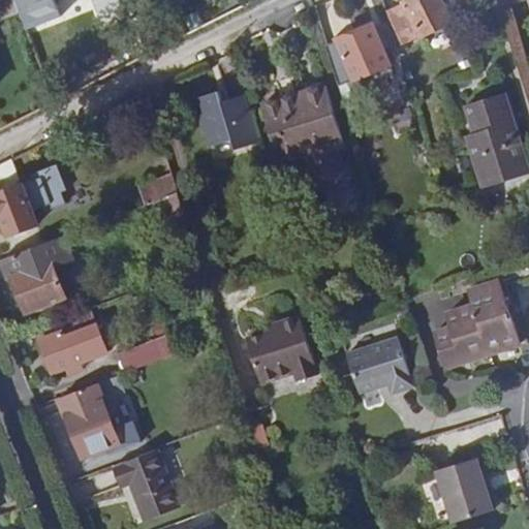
[(18,0),(0,0),(0,2),(6,19),(23,12),(18,0)]
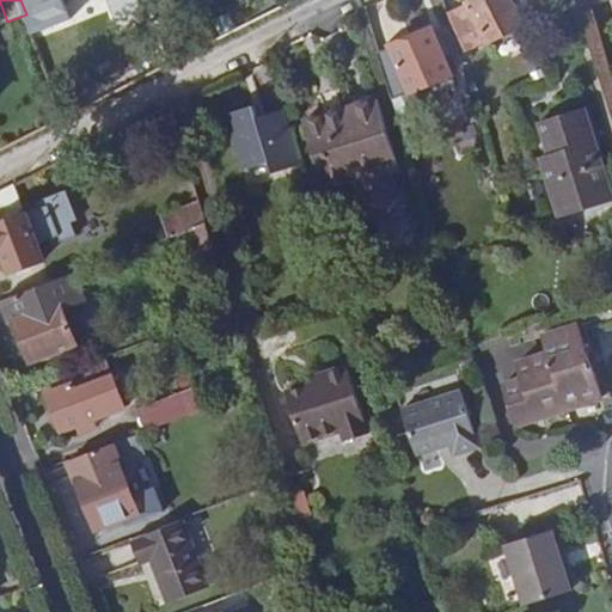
[(446,0),(452,20),(465,18),(460,0),(446,0)]
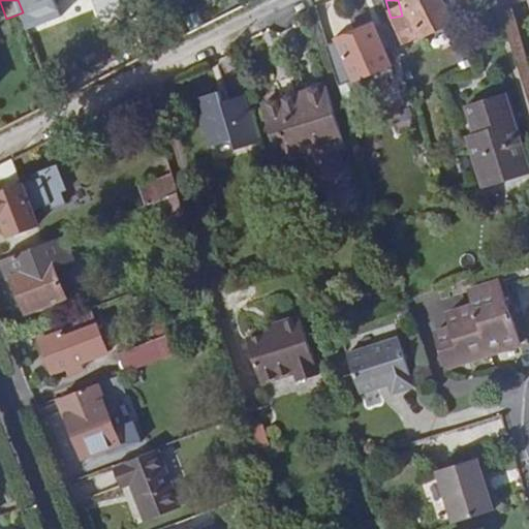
[(441,0),(413,0),(407,3),(425,38),(454,23),(441,0)]
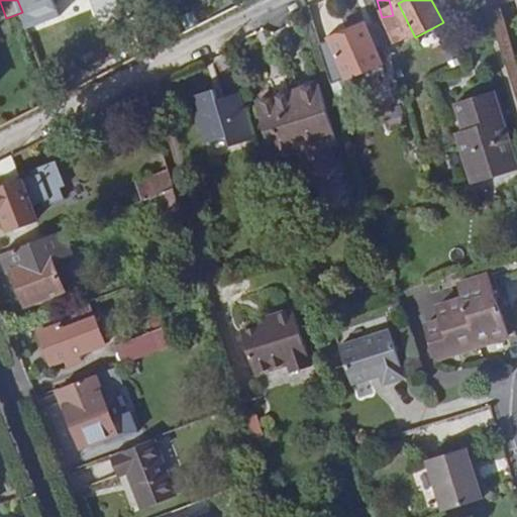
[(190,32),(180,13),(174,15),(184,35),(190,32)]
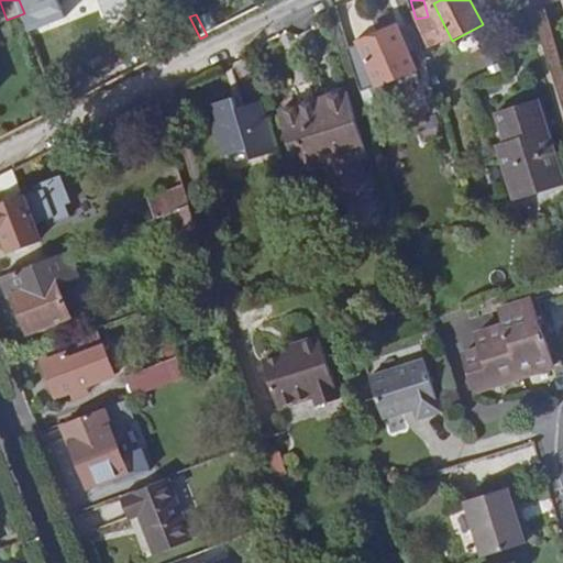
[(398,29),(360,44),(376,89),(414,75),(398,29)]
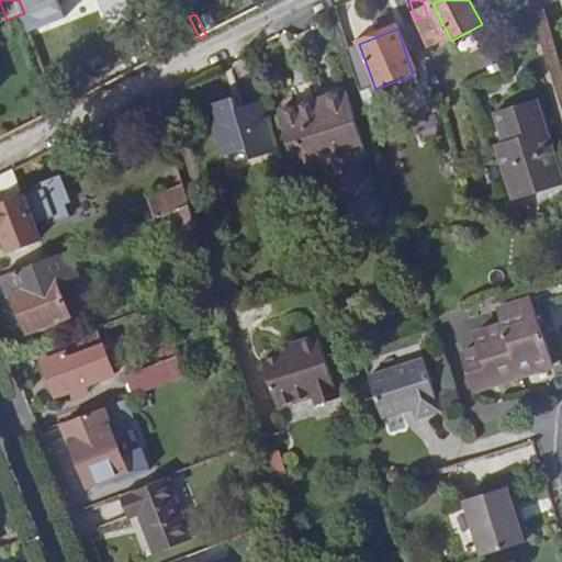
[(49,107),(59,102),(53,85),(43,88),(49,107)]
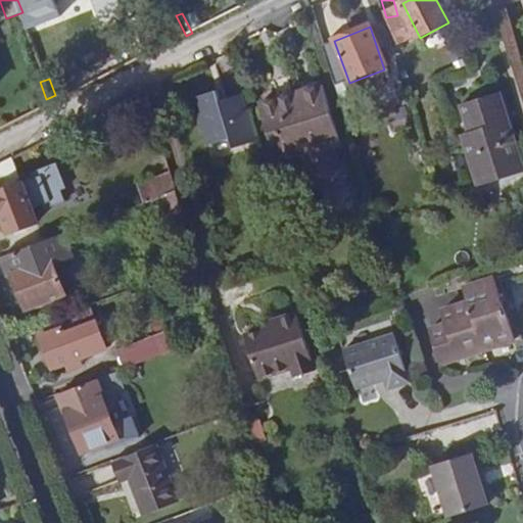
[(233,143),(256,136),(243,92),(222,99),(217,86),(192,93),(206,139),(229,133),(233,143)]
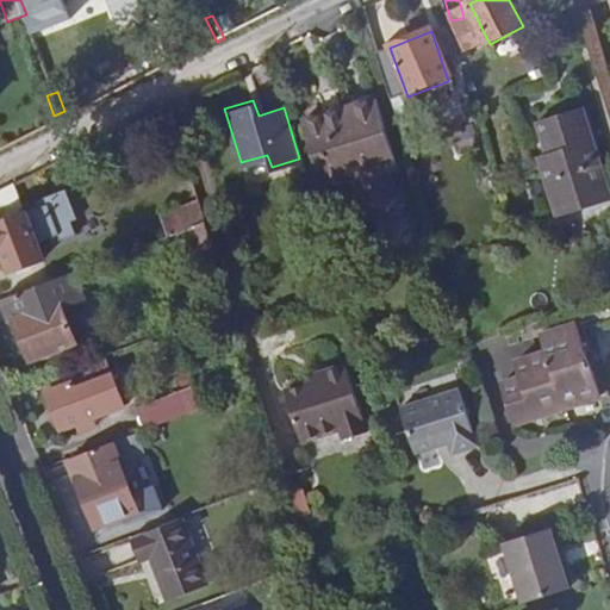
[(379,101),(305,123),(325,188),(355,180),(366,216),(399,205),(387,169),(398,166),(379,101)]
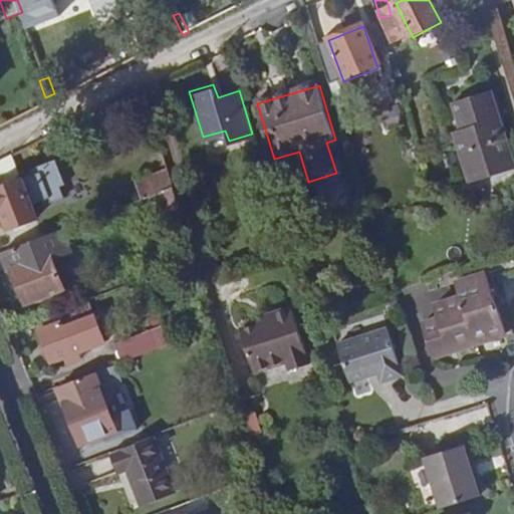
[(513,165),(493,92),(457,103),(471,150),(464,153),(474,186),(513,175),(513,165)]
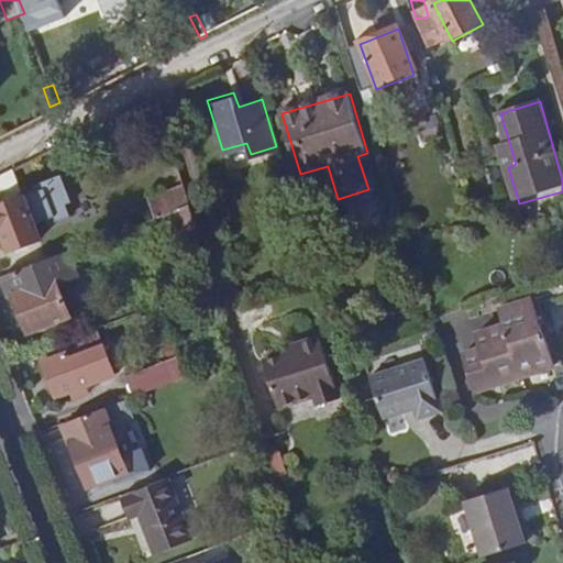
[(15,169),(0,177),(0,233),(3,232),(11,252),(42,240),(15,169)]
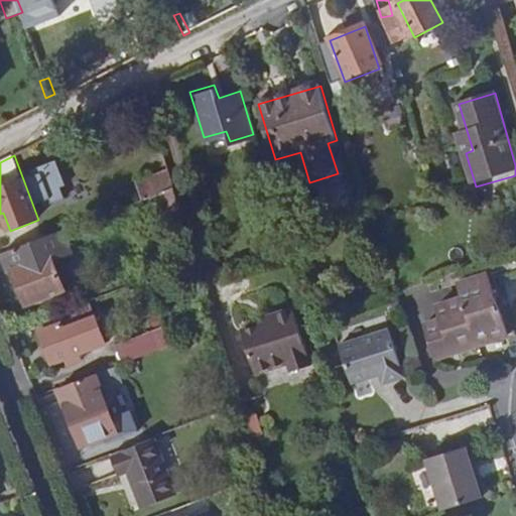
[(36,206),(63,202),(56,162),(30,167),(36,206)]
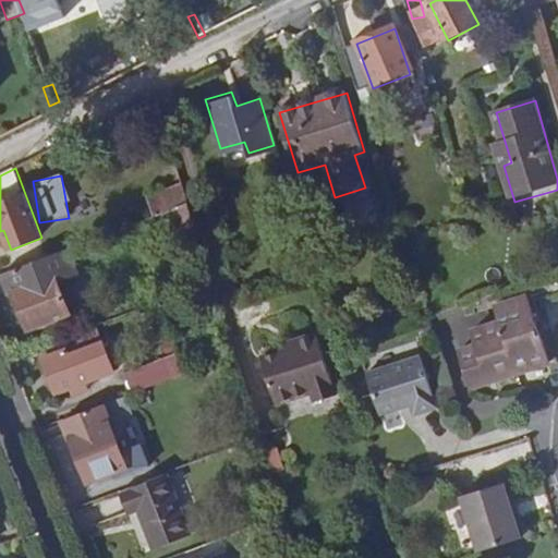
[(157,213),(159,211),(189,201),(183,181),(150,195),(157,213)]
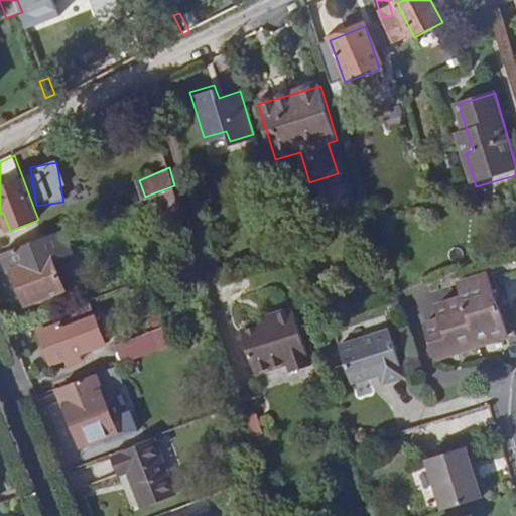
[(154,213),(180,204),(174,185),(147,196),(154,213)]
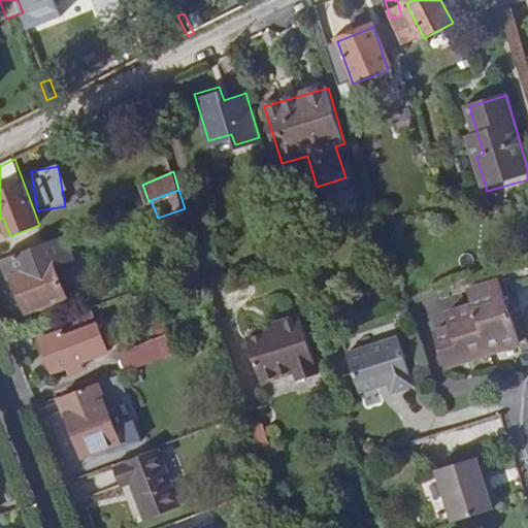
[(63,234),(3,258),(11,278),(15,275),(29,312),(68,297),(56,267),(73,260),(63,234)]
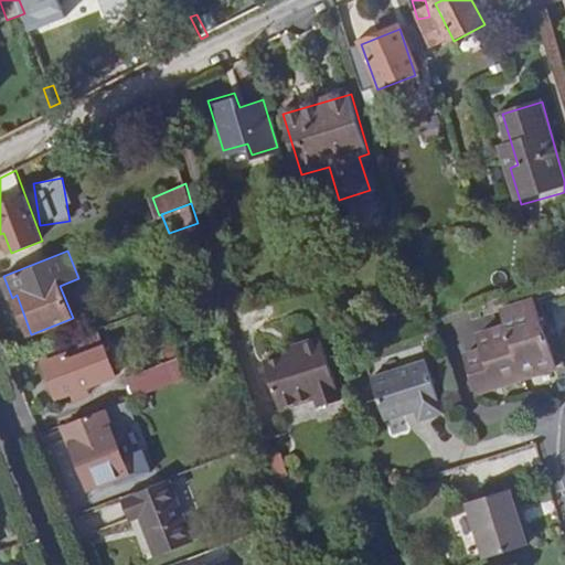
[(519,380),(556,369),(547,341),(535,301),(503,312),(507,327),(504,328),(519,380)]
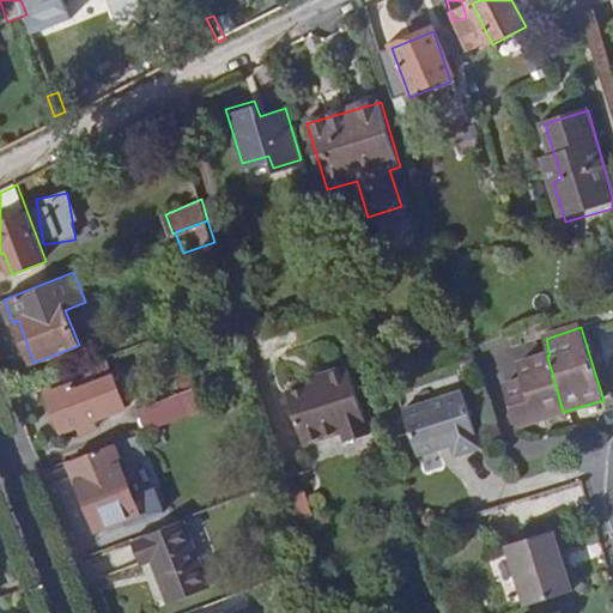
[(516,426),(563,412),(547,356),(519,365),(523,380),(504,386),(516,426)]
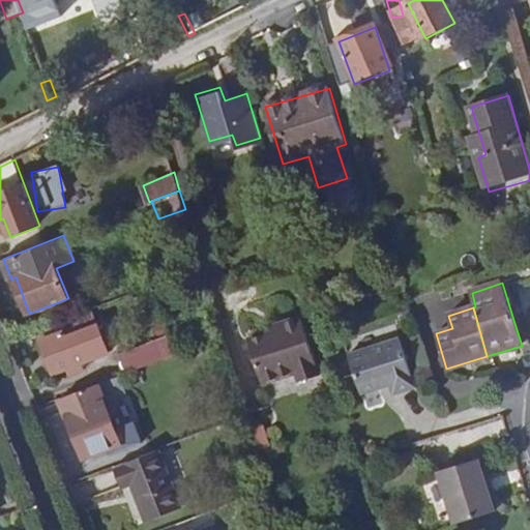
[(302,318),(282,323),(284,329),(270,333),(251,340),(264,384),(296,374),(300,383),(320,377),(302,318)]
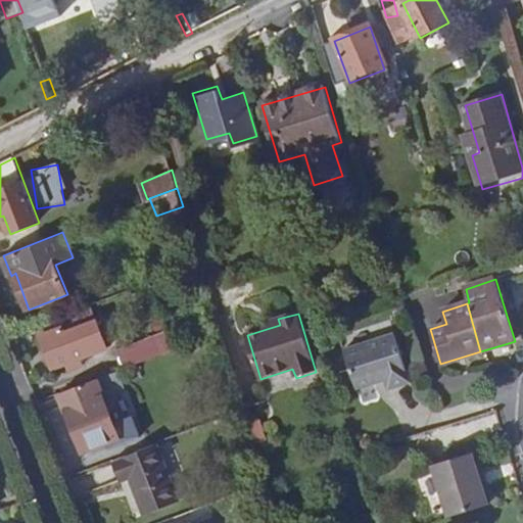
[(41,335),(54,369),(108,347),(97,319),(66,331),(64,327),(41,335)]
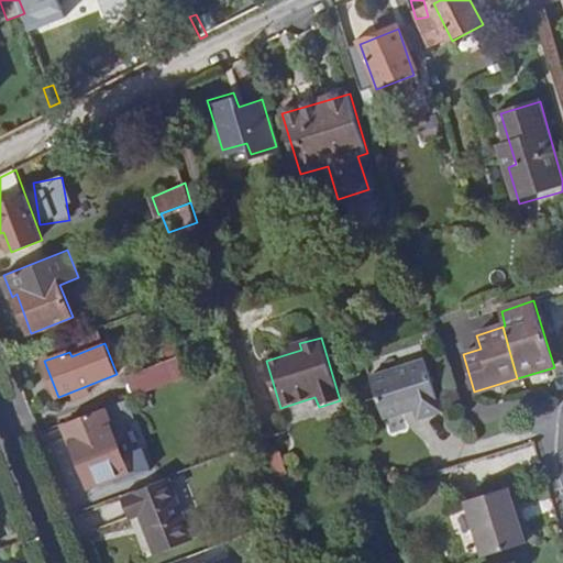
[(301,350),(299,343),(285,348),(287,354),(301,350)]
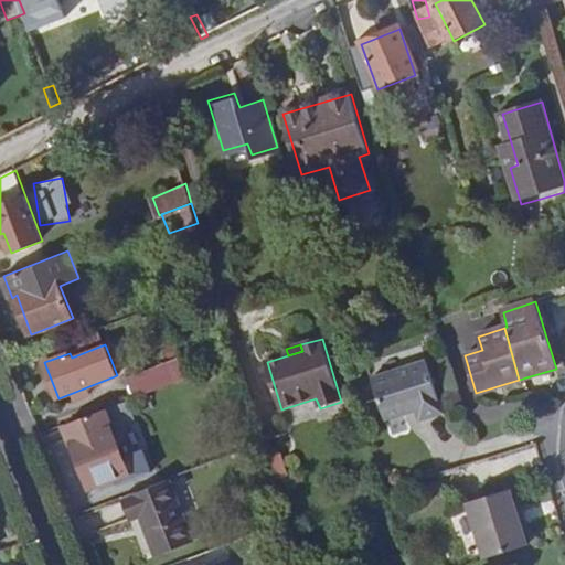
[(425,351),(371,369),(384,411),(415,401),(418,412),(441,404),(425,351)]
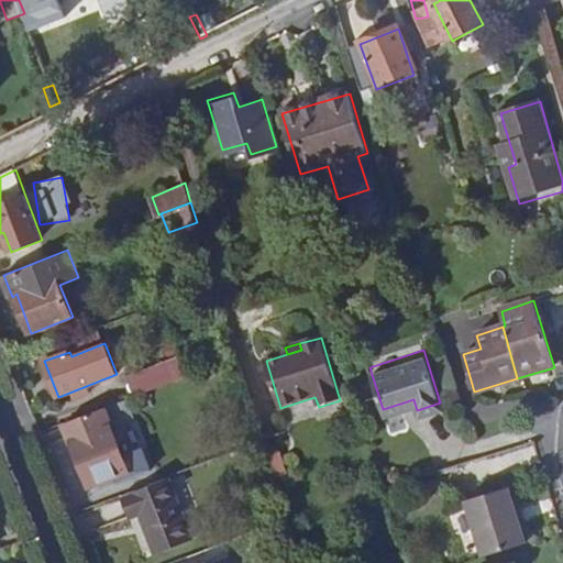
[(133,397),(184,375),(175,355),(125,376),(133,397)]
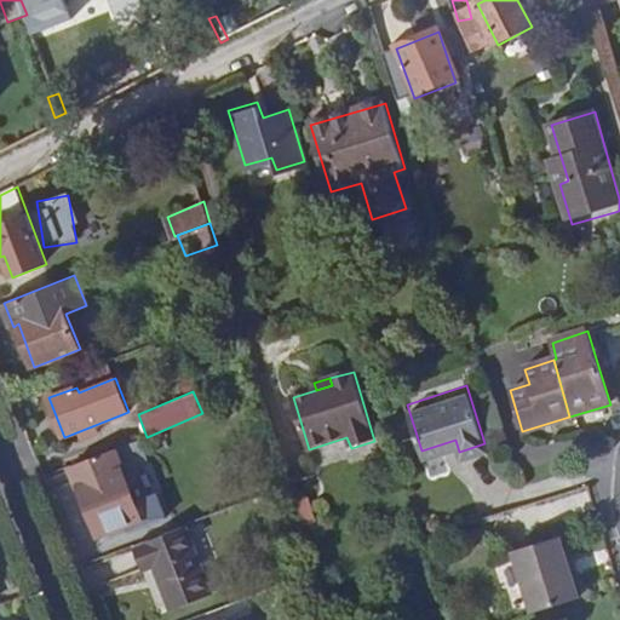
[(116,448),(72,465),(79,488),(81,487),(101,535),(142,518),(122,472),(125,470),(116,448)]
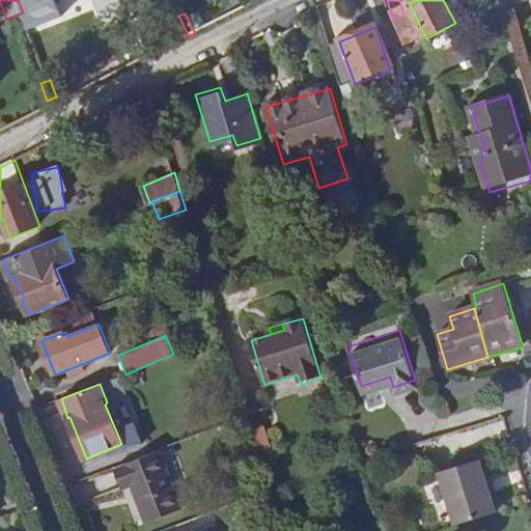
[(252,429),(259,451),(271,447),(266,425),(252,429)]
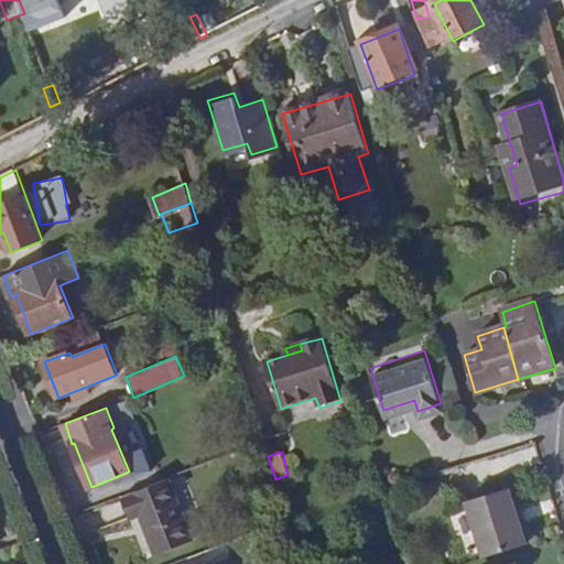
[(170,476),(122,495),(131,518),(142,513),(158,554),(194,540),(170,476)]
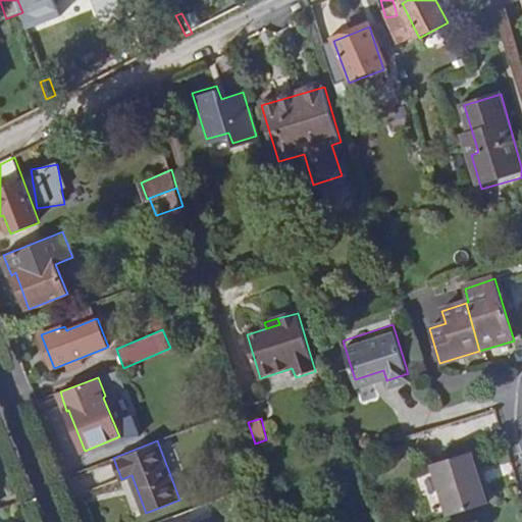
[(450,516),(489,504),(473,453),(433,465),(450,516)]
